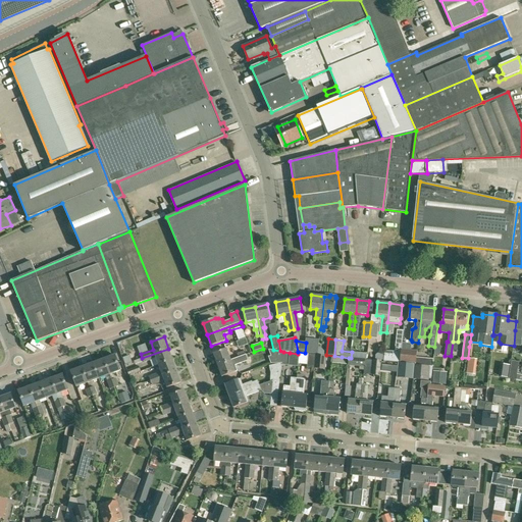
[(306,343),(305,353),(317,354),(319,344),(306,343)]
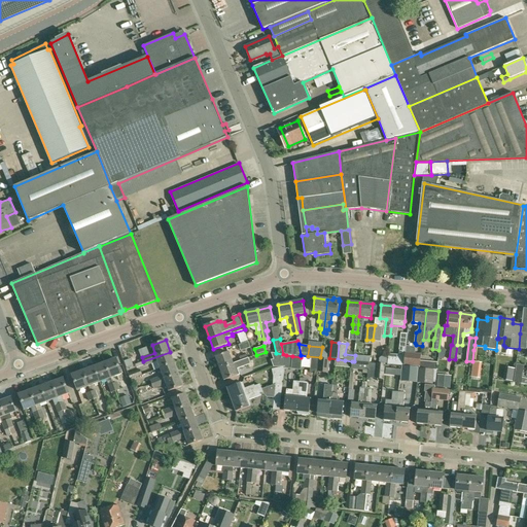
[(174,363),(170,352),(143,361),(145,365),(157,361),(161,369),(174,363)]
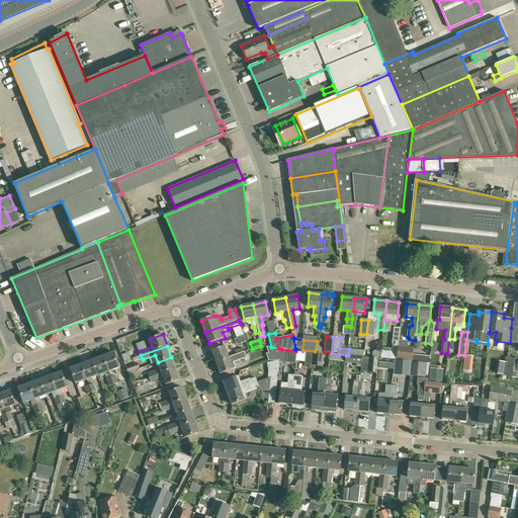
[(230,358),(230,357),(226,346),(212,351),(217,362),(230,358)]
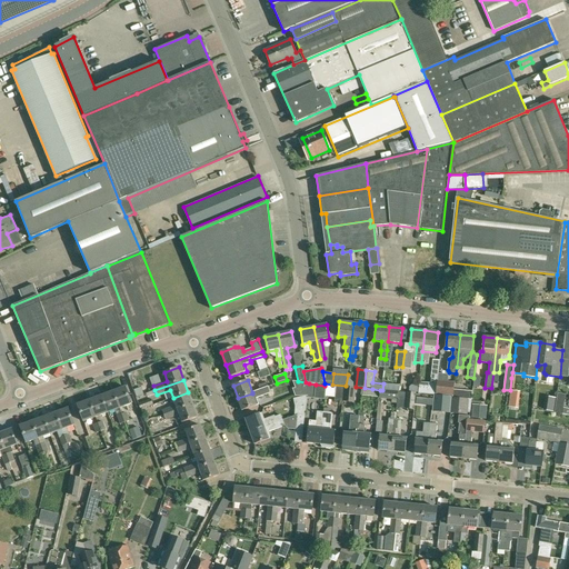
[(455,381),(438,380),(436,393),(453,395),(455,381)]
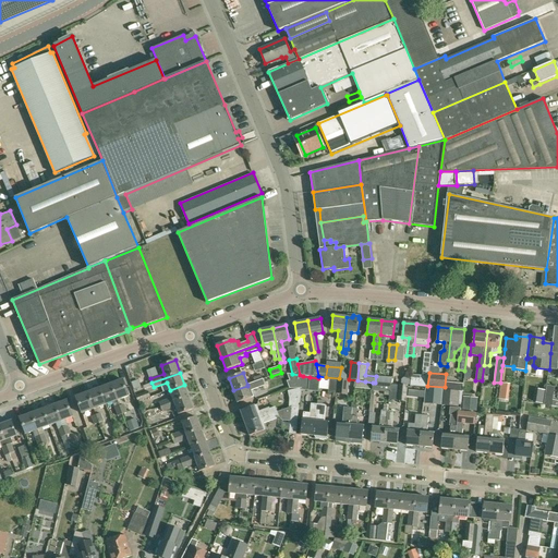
[(336,393),(337,379),(330,378),(328,392),(336,393)]
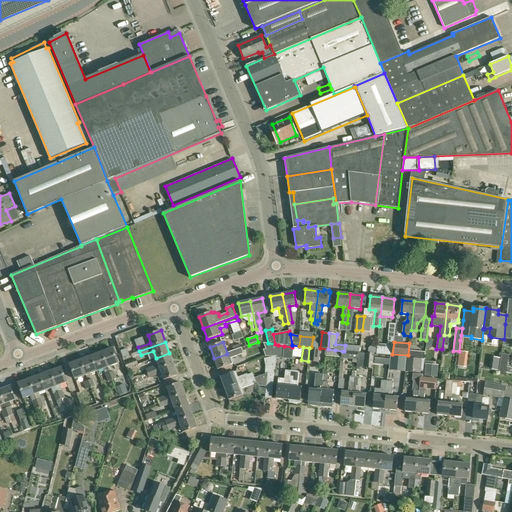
[(113,348),(102,352),(108,368),(119,364),(113,348)]
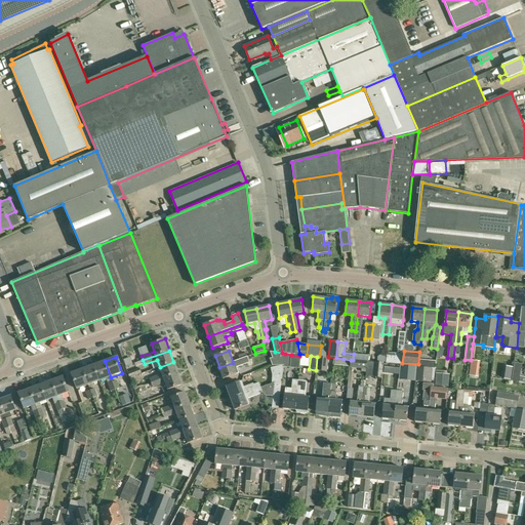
[(233,363),(219,367),(224,378),(237,374),(235,368),(249,362),(248,357),(240,360),(240,359),(233,362),(233,363)]
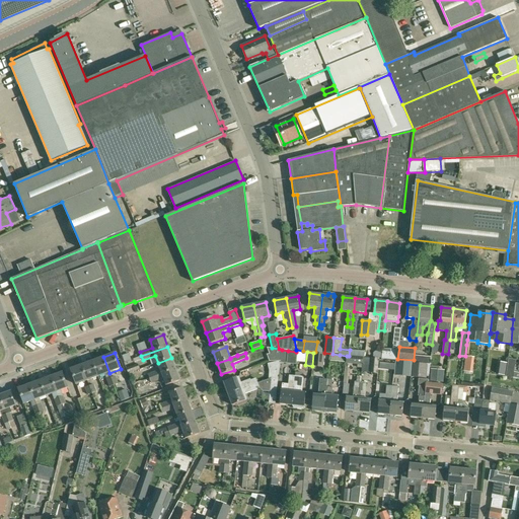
[(324,354),(313,353),(312,366),(319,367),(320,359),(324,359),(324,354)]
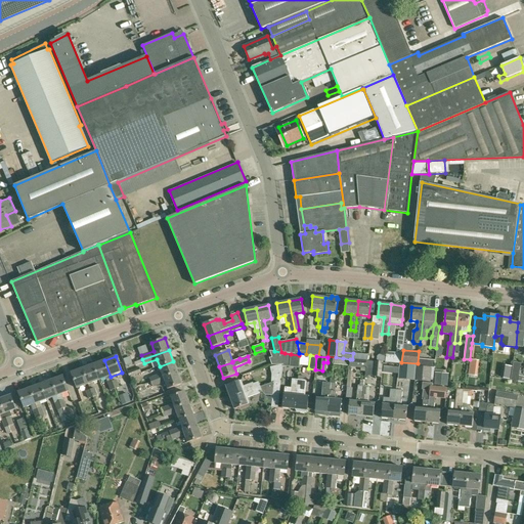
[(350,359),(349,365),(349,366),(366,367),(366,360),(352,359),(350,359)]
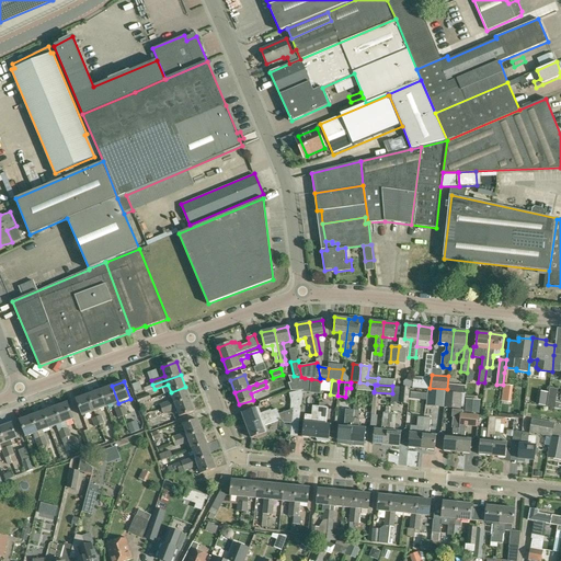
[(514,404),(516,386),(507,385),(505,404),(514,404)]
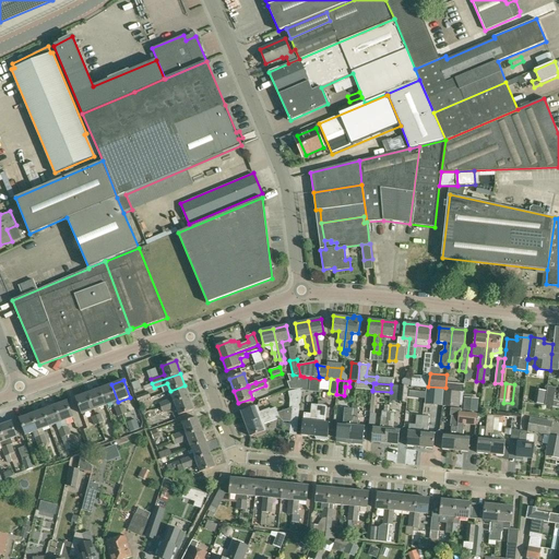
[(118,402),(111,384),(99,389),(106,406),(118,402)]
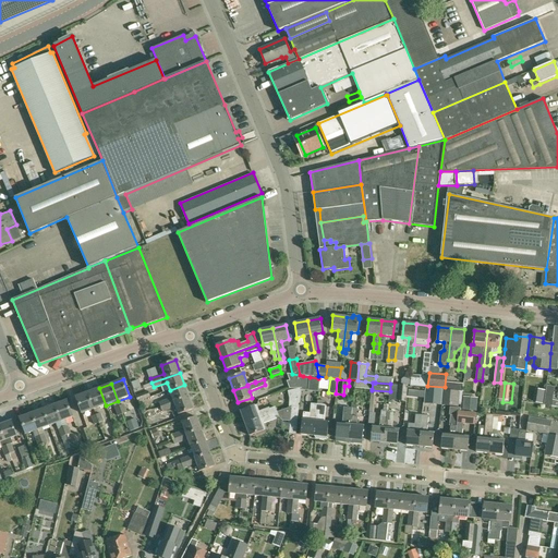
[(397,385),(390,384),(390,391),(398,392),(398,401),(407,402),(408,386),(397,385)]
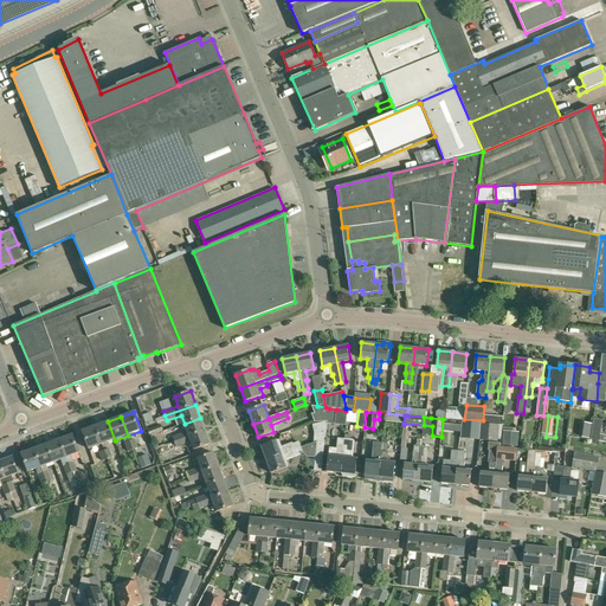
[(200,418),(185,424),(187,432),(173,437),(174,442),(184,439),(189,437),(206,431),(200,418)]
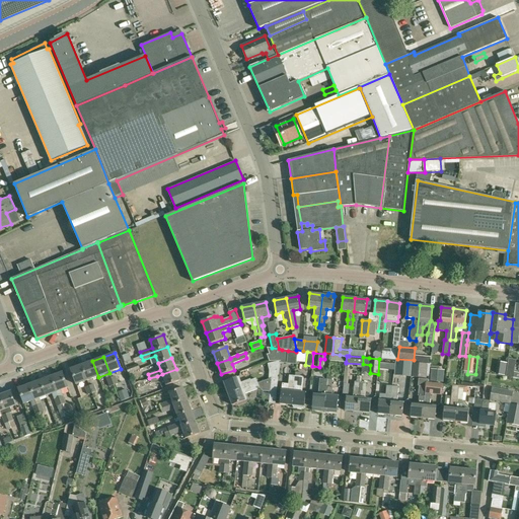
[(516,360),(509,359),(506,377),(514,378),(516,360)]
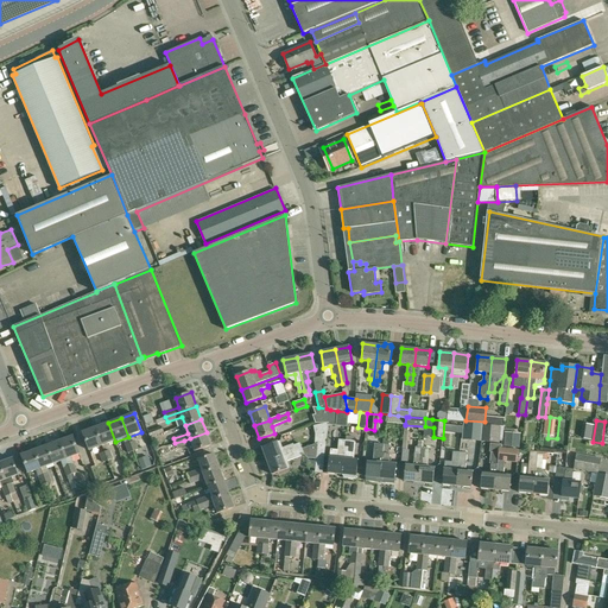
[(463,422),(462,439),(481,441),(483,424),(466,422),(463,422)]
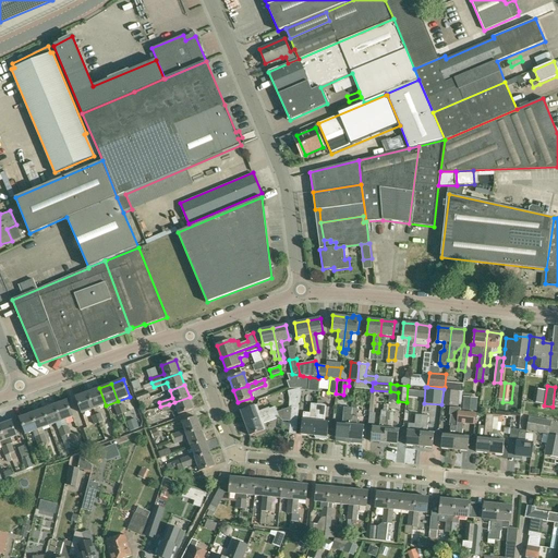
[(99,388),(87,392),(94,410),(106,405),(99,388)]
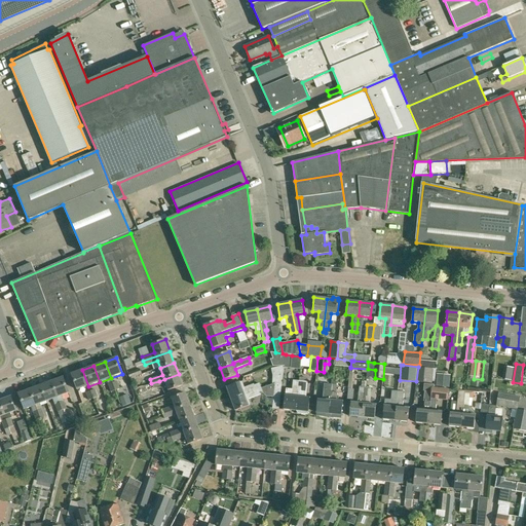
[(284,367),(284,366),(271,369),(273,376),(272,384),(275,383),(283,384),(283,379),(284,367)]
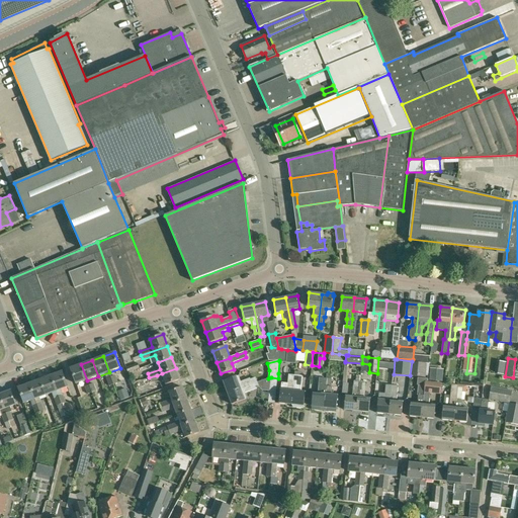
[(425,376),(426,363),(412,362),(411,374),(425,376)]
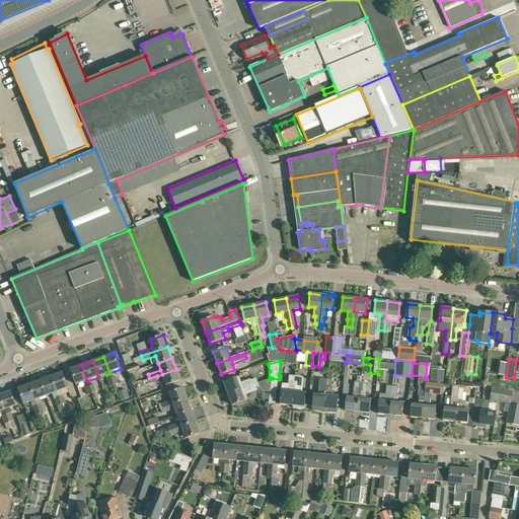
[(128,374),(140,369),(138,364),(126,368),(128,374)]
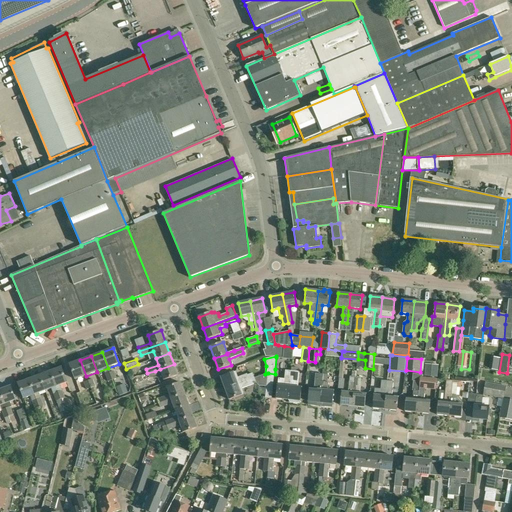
[(86,376),(80,360),(70,364),(75,380),(86,376)]
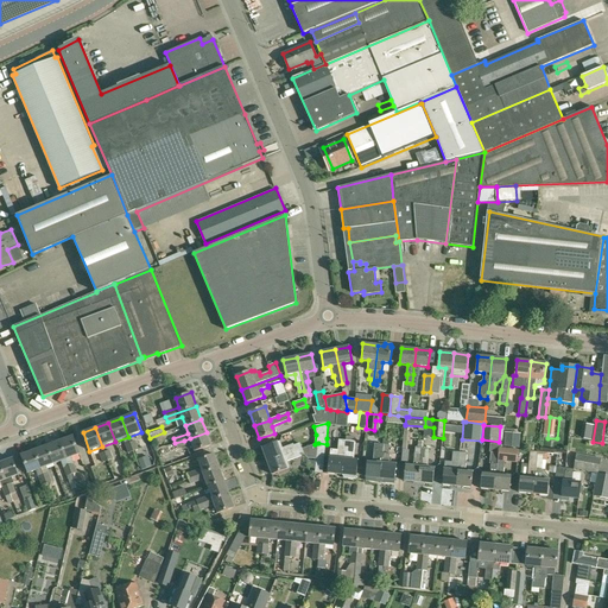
[(211,445),(207,432),(190,438),(195,451),(211,445)]
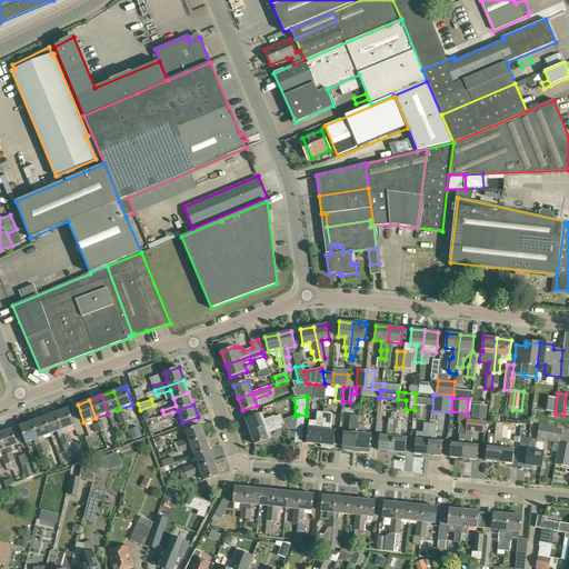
[(488,406),(472,405),(471,418),(486,419),(488,406)]
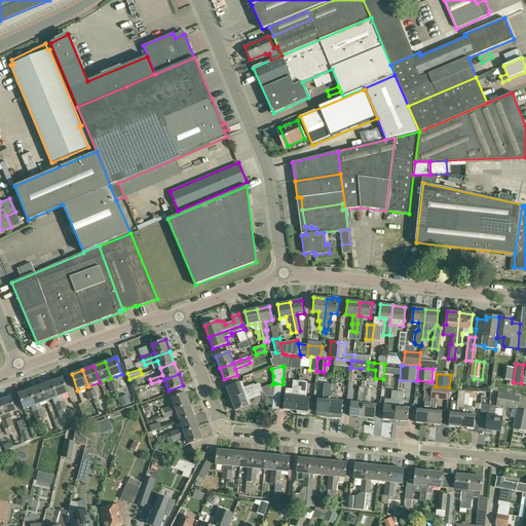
[(63,378),(52,382),(65,418),(66,418),(70,416),(67,409),(64,401),(62,396),(69,393),(63,378)]
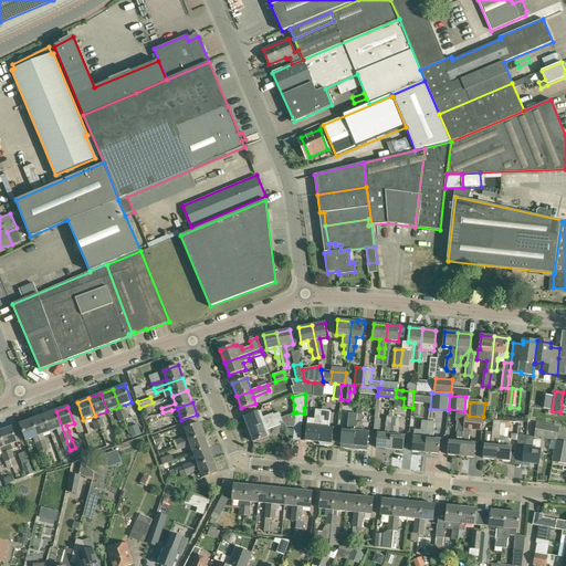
[(357,413),(355,446),(367,448),(369,432),(363,432),(364,422),(362,422),(363,415),(362,415),(363,407),(358,407),(358,410),(357,413)]
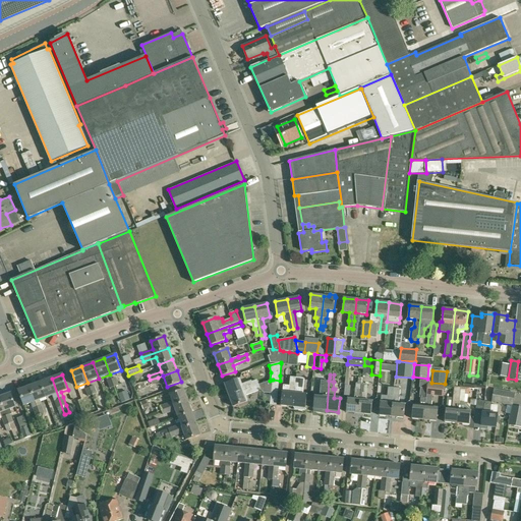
[(329,381),(330,378),(324,377),(322,396),(315,396),(313,409),(327,410),(329,381)]
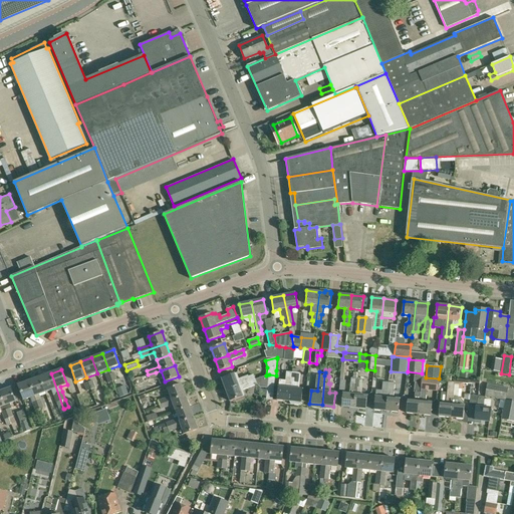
[(289,402),(292,372),(287,372),(286,380),(279,380),(279,387),(278,387),(277,401),(289,402)]
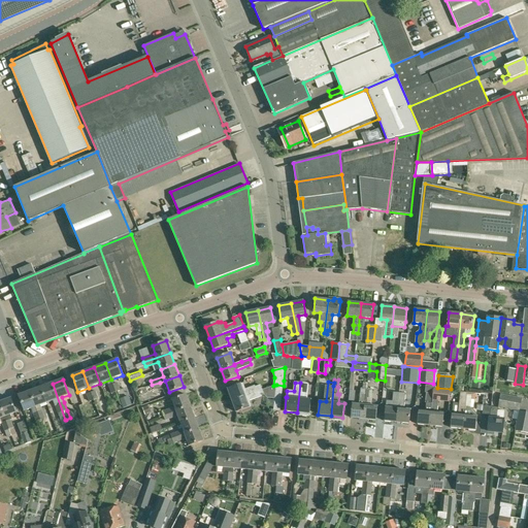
[(309,384),(305,384),(300,383),(297,413),(302,413),(302,416),(309,417),(309,414),(311,400),(307,399),(309,384)]
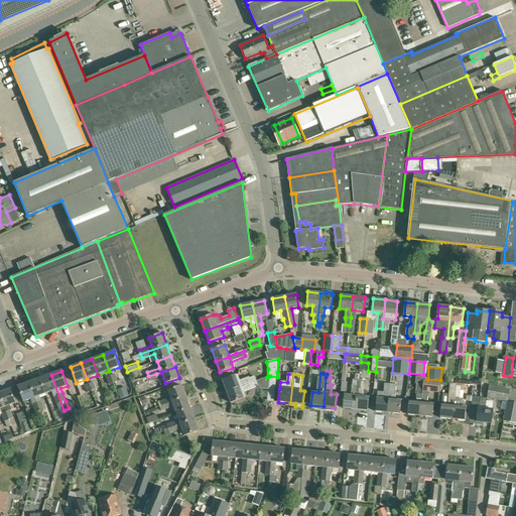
[(51,375),(40,379),(45,394),(52,391),(53,397),(56,404),(57,404),(59,411),(63,410),(51,375)]
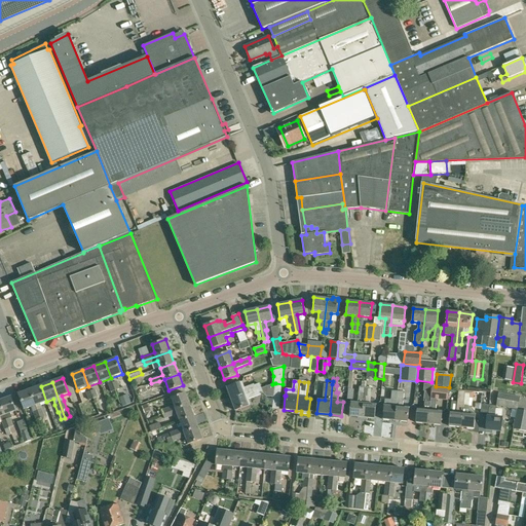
[(259,388),(259,389),(261,388),(260,384),(251,387),(251,385),(242,388),(240,382),(227,387),(231,399),(259,388)]
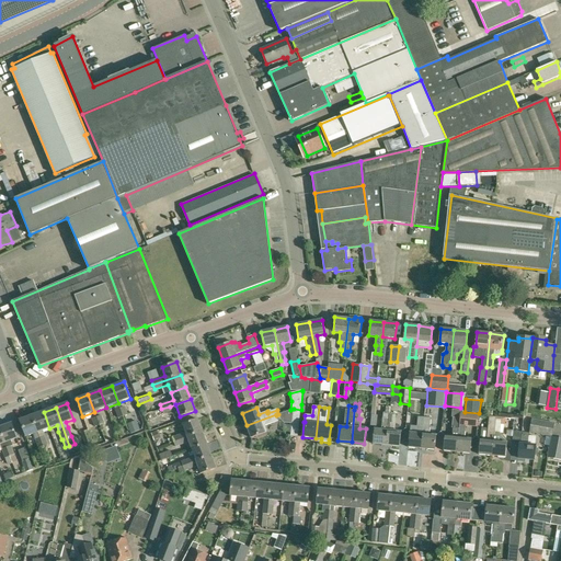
[(294,409),(290,436),(298,437),(301,410),(294,409)]
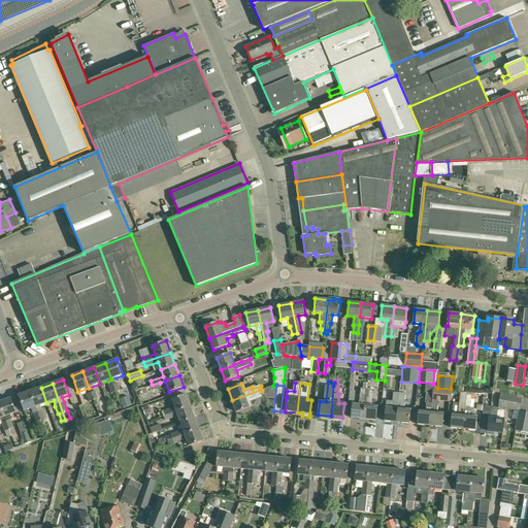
[(46,403),(41,388),(30,392),(40,420),(45,419),(40,405),(46,403)]
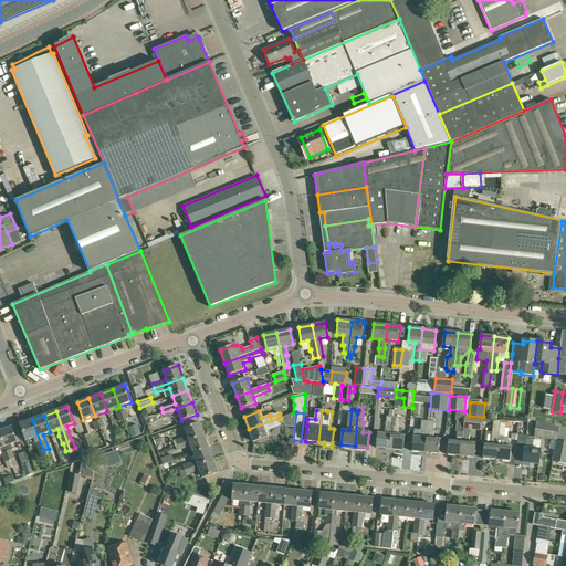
[(392,418),(387,417),(385,433),(378,433),(376,448),(390,449),(394,418),(392,418)]
